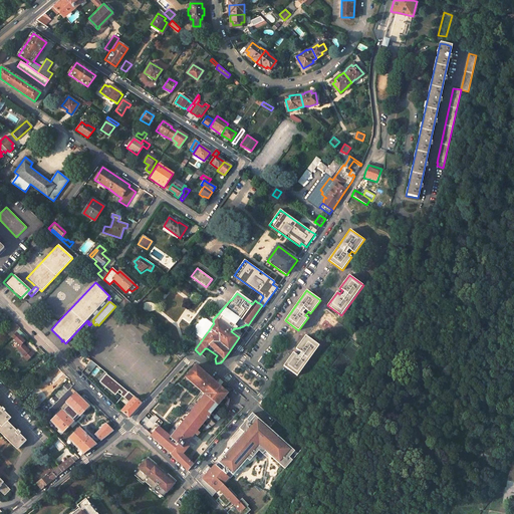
[(47,326),(47,328),(48,329),(49,331),(58,339),(57,339),(61,343),(62,341),(61,341),(62,340),(51,329),(57,322),(56,321),(54,320),(53,320),(51,319),(49,319),(48,319),(46,320),(45,321),(46,323),(46,325),(47,326)]
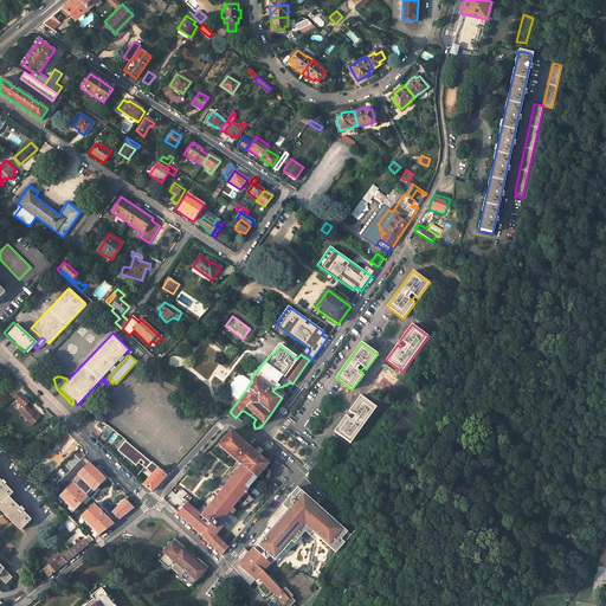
[(24,387),(17,381),(7,391),(13,397),(14,397),(19,392),(24,387)]
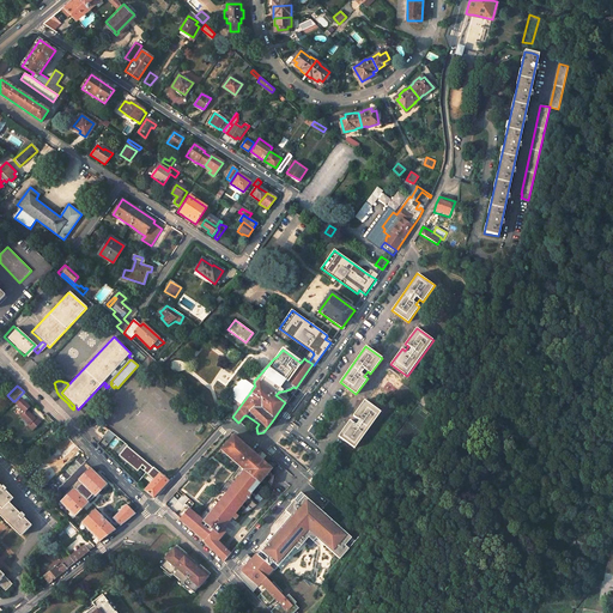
[(36,419),(28,410),(30,407),(19,396),(14,401),(13,401),(24,413),(22,416),(30,424),(29,425),(34,430),(41,422),(37,418),(36,419)]
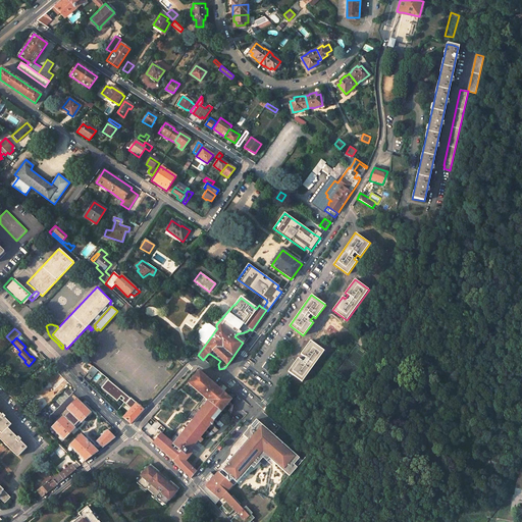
[(324,352),(310,342),(301,355),(303,357),(301,361),(298,359),(288,372),(302,382),(324,352)]
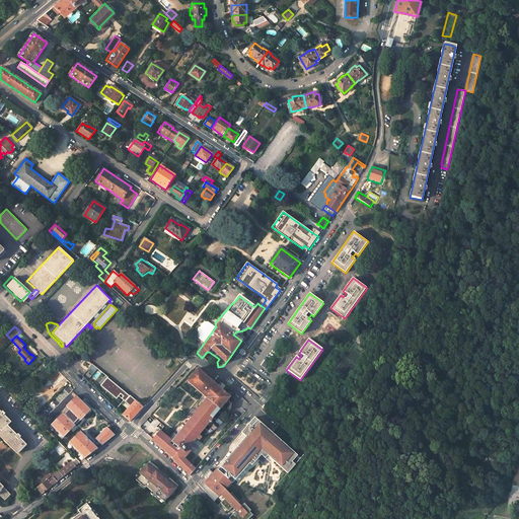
[(91,364),(85,371),(91,375),(96,369),(91,364)]
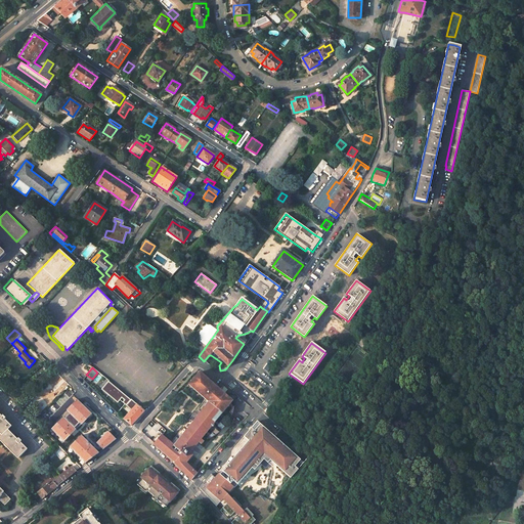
[(220,390),(200,373),(188,385),(204,399),(208,402),(206,404),(205,404),(204,405),(204,406),(205,407),(185,431),(184,430),(173,445),(169,442),(159,434),(151,442),(155,444),(154,445),(174,463),(173,464),(177,467),(179,470),(186,462),(193,452),(190,450),(198,442),(200,444),(203,441),(200,439),(231,400),(224,394),(220,390)]
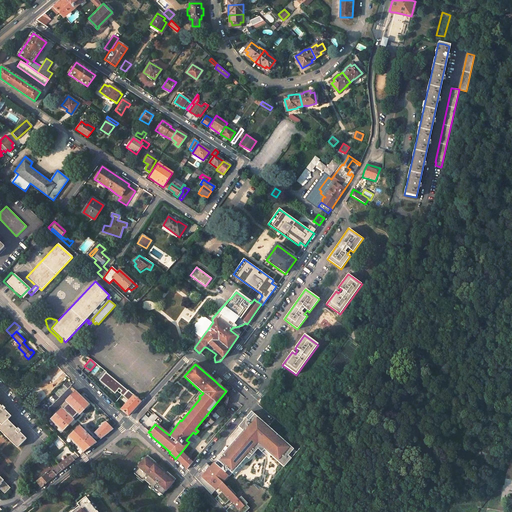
[(119,393),(123,396),(128,391),(106,373),(99,381),(114,393),(118,389),(120,391),(119,393)]
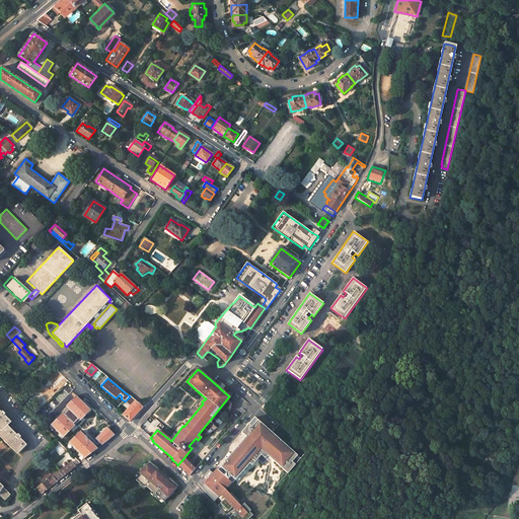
[(24,402),(8,386),(5,388),(21,404),(24,402)]
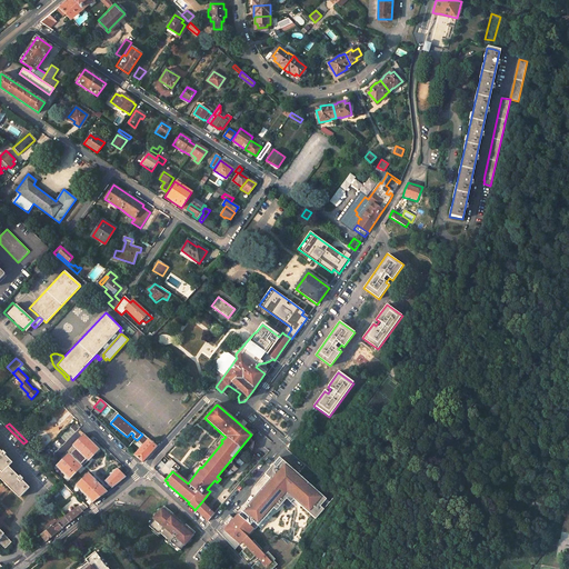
[(223,439),(226,437),(221,433),(183,480),(188,483),(200,467),(201,468),(222,442),(221,441),(221,440),(222,439),(223,439)]
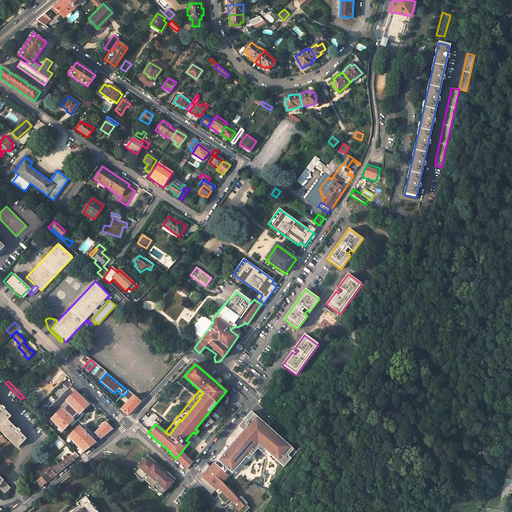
[(62,408),(50,421),(62,433),(79,416),(89,405),(75,391),(65,402),(68,405),(63,410),(62,408)]
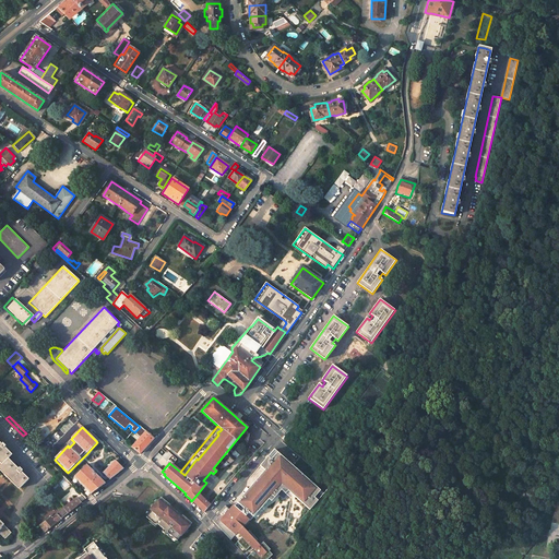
[(140,427),(138,429),(141,431),(138,436),(140,438),(131,448),(140,454),(154,438),(145,431),(140,427)]
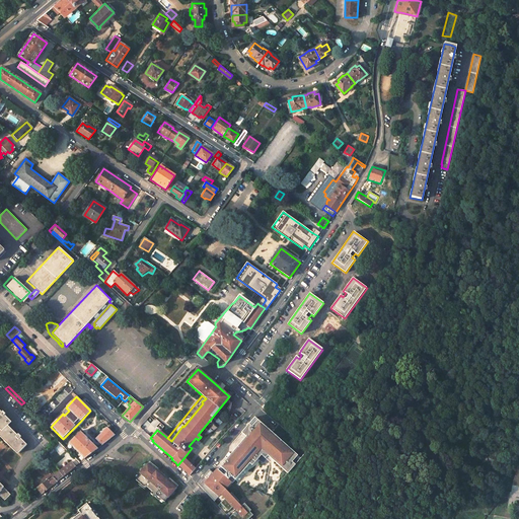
[(0,428),(2,431),(0,432),(0,435),(17,453),(26,445),(19,438),(21,437),(18,434),(16,435),(7,426),(11,422),(4,416),(5,414),(3,412),(1,413),(0,411),(0,428)]
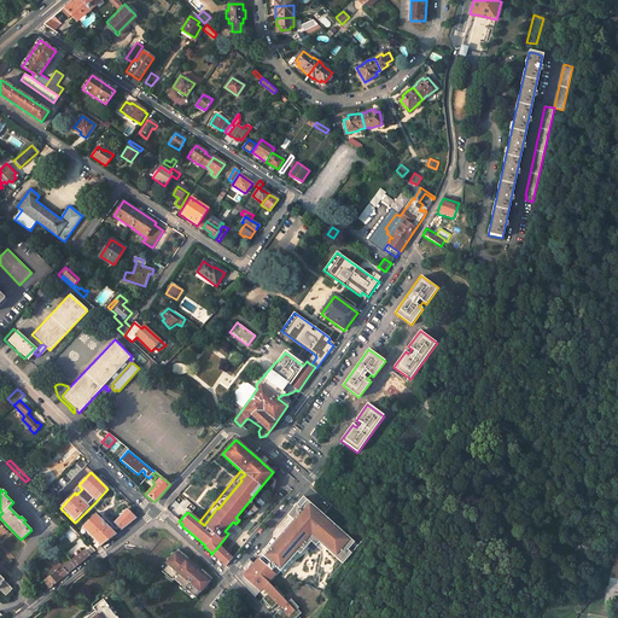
[(355,542),(303,497),(287,514),(293,520),(258,559),(277,575),(297,552),(299,554),(312,542),(315,546),(319,542),(343,564),(351,554),(348,551),(355,542)]
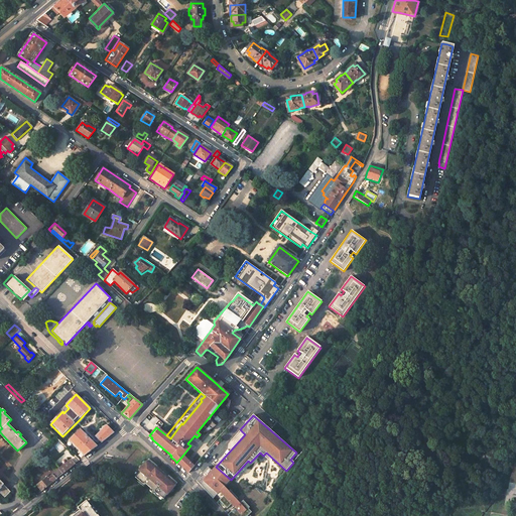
[(101,443),(114,432),(106,425),(95,436),(101,443)]
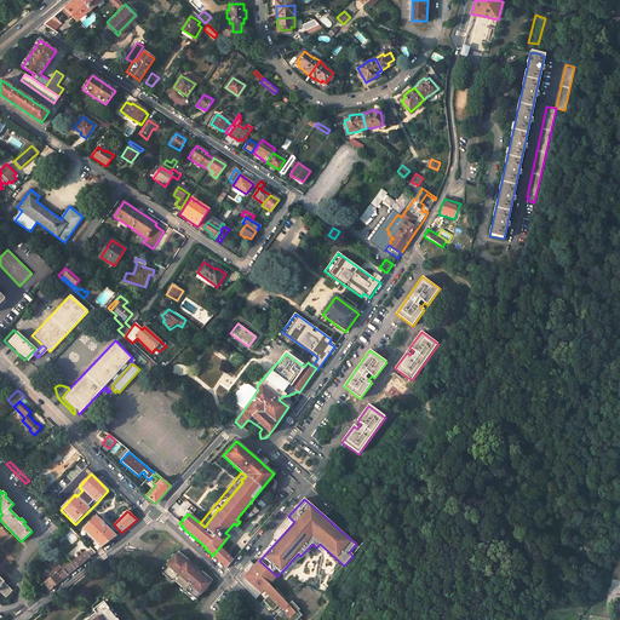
[(102,549),(118,537),(96,516),(82,530),(102,549)]
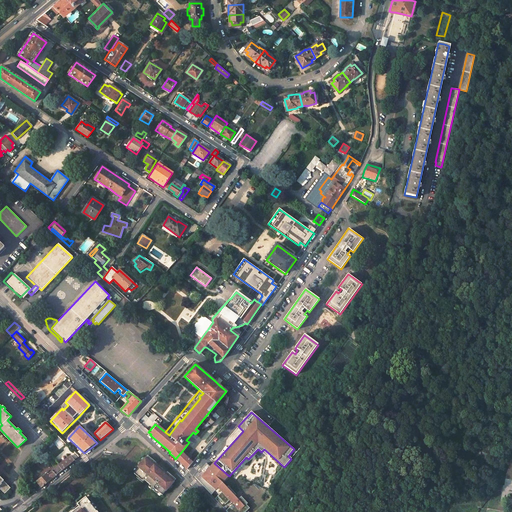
[(186,469),(193,462),(186,455),(182,451),(175,459),(186,469)]
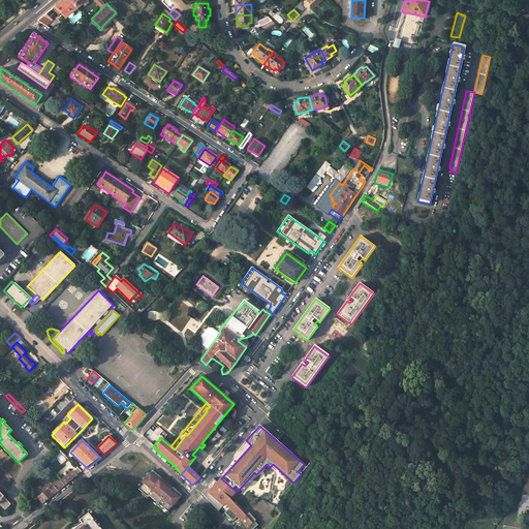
[(61,480),(65,486),(76,476),(72,471),(61,480)]
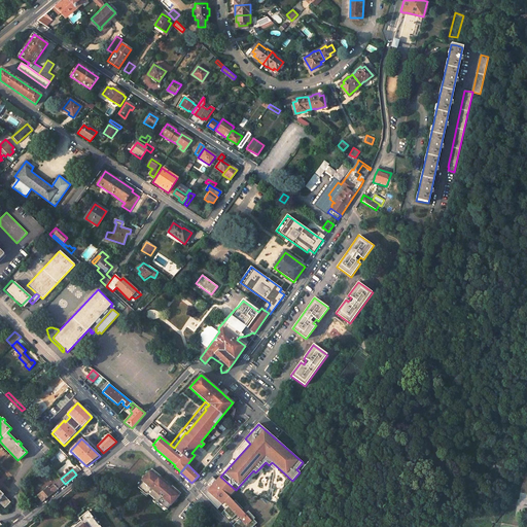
[(163,479),(152,469),(150,471),(149,471),(146,475),(144,478),(145,479),(144,481),(138,488),(141,490),(140,491),(144,495),(147,492),(149,494),(166,510),(170,505),(172,503),(176,498),(178,496),(180,493),(172,486),(171,487),(162,480),(163,479)]
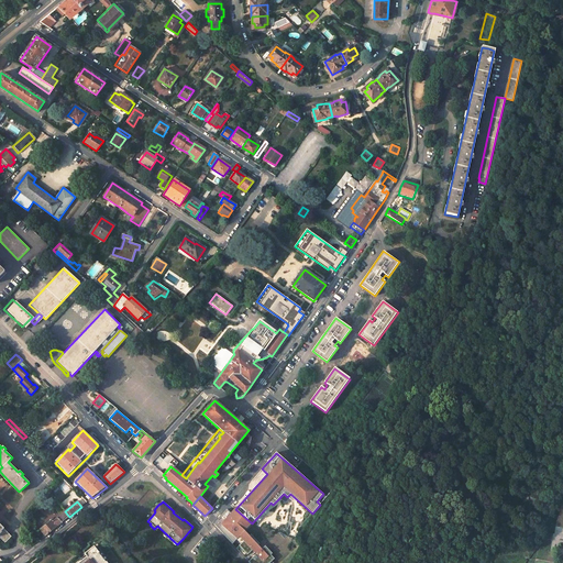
[(252,523),(235,509),(231,515),(222,525),(236,539),(239,536),(240,537),(246,530),(252,523)]
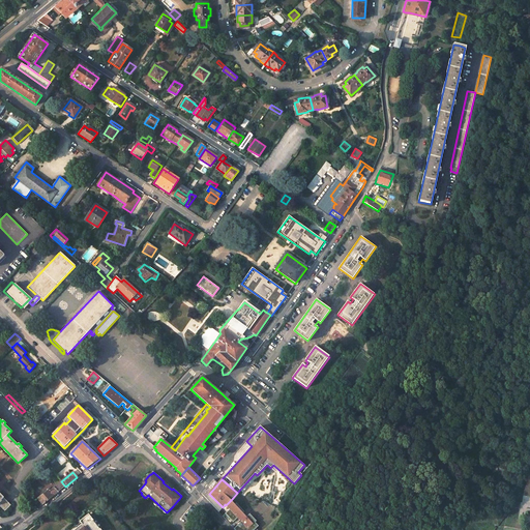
[(60,480),(56,483),(61,490),(65,487),(61,481),(60,480)]
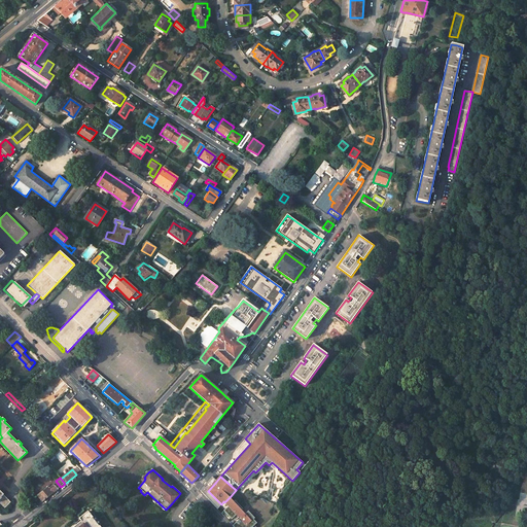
[(208,491),(216,482),(213,479),(211,482),(209,480),(200,491),(217,510),(221,504),(208,491)]
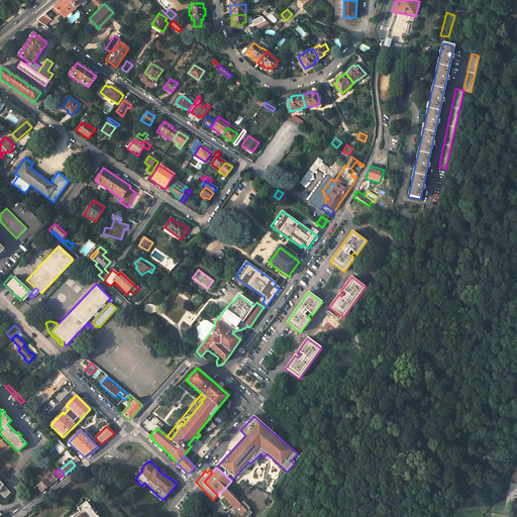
[(60,478),(55,472),(53,474),(54,475),(48,479),(47,478),(36,487),(41,492),(60,478)]
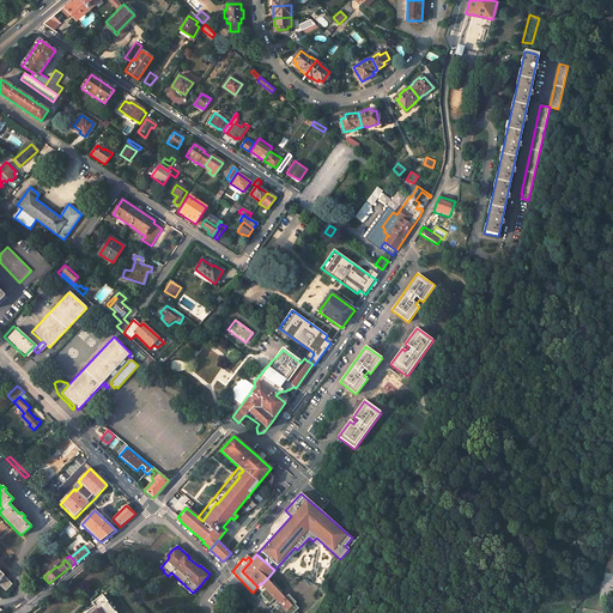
[(0,584),(5,590),(13,583),(0,570),(0,584)]
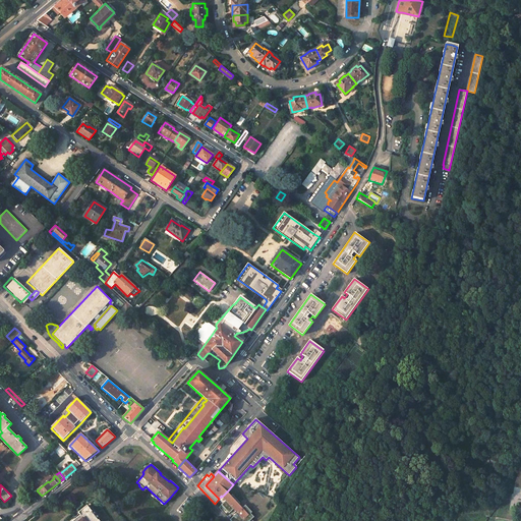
[(221,496),(219,499),(223,503),(218,508),(226,516),(230,512),(233,516),(229,520),(230,520),(248,520),(253,517),(250,513),(251,512),(245,506),(243,508),(228,490),(222,497),(221,496)]
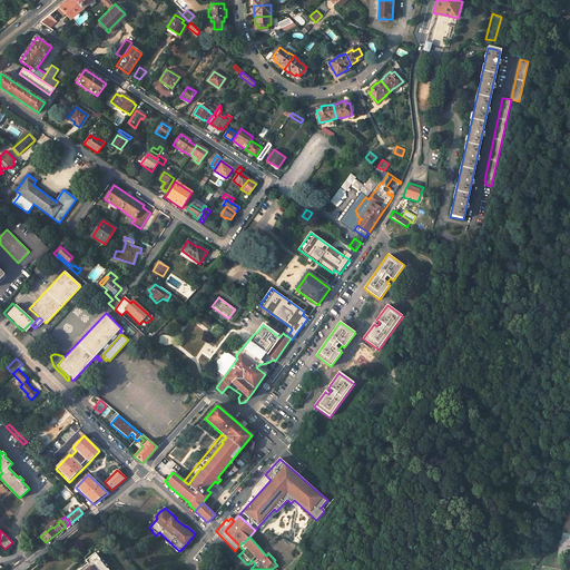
[(107,569),(95,553),(86,560),(88,563),(79,569),(107,569)]
